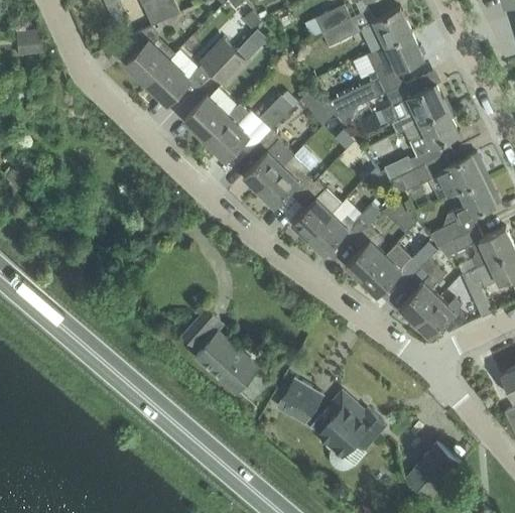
[(122,17),(115,2),(114,0),(103,0),(113,21),(122,17)]
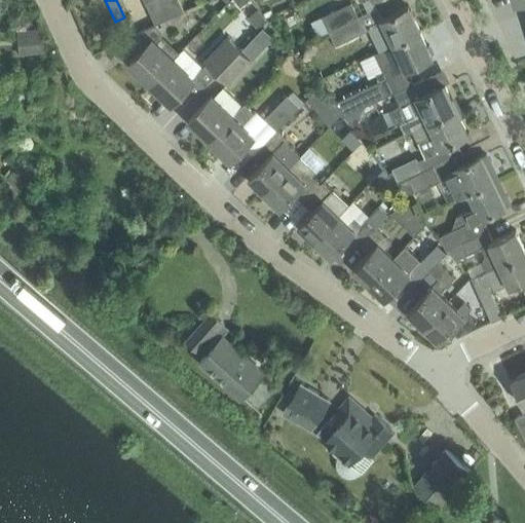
[(143,0),(155,27),(169,21),(159,0),(143,0)]
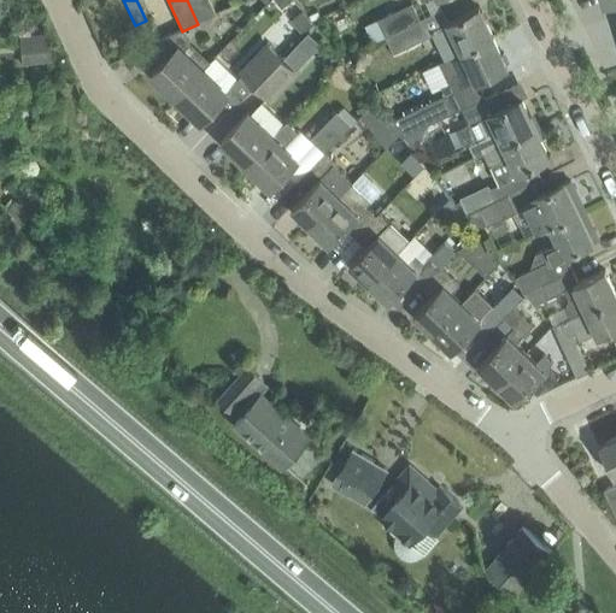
[(187,0),(198,24),(216,16),(207,0),(187,0)]
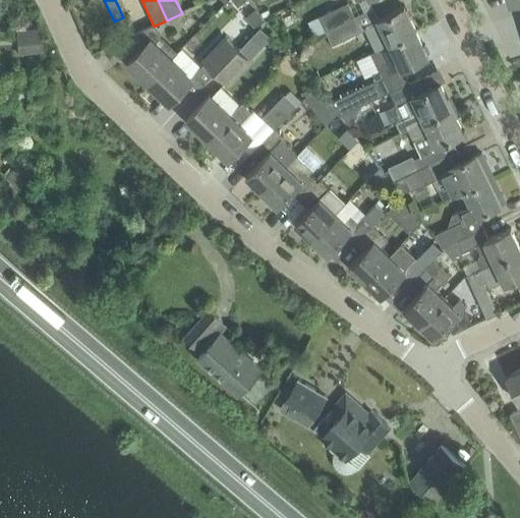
[(326,33),(354,18),(348,5),(319,18),(326,33)]
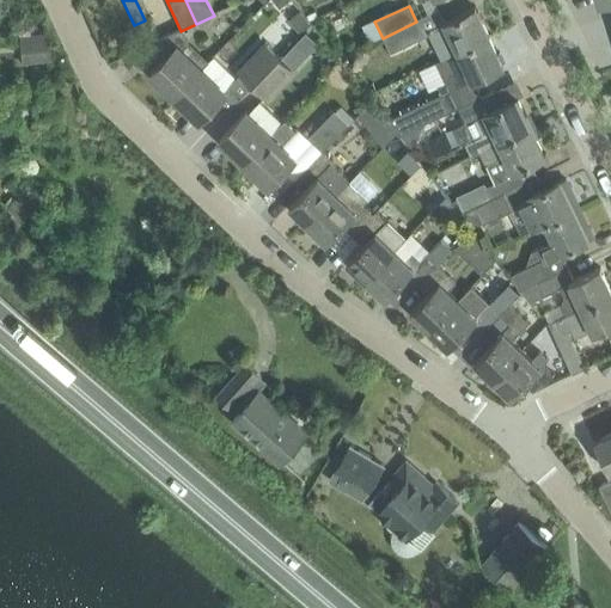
[(311,8),(303,12),(307,23),(316,19),(311,8)]
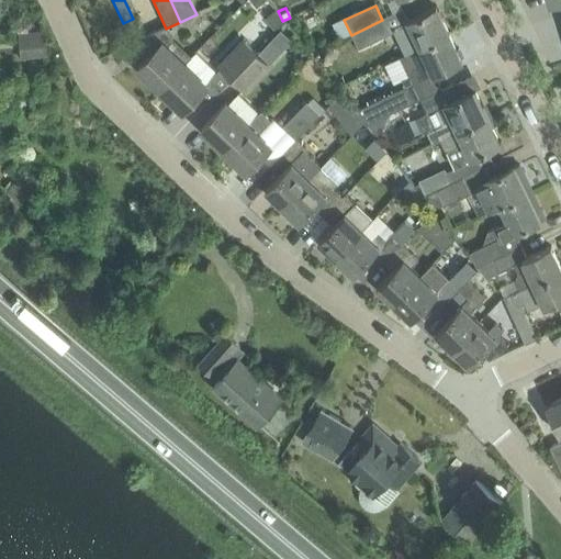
[(404,57),(419,49),(448,36),(435,9),(407,23),(407,24),(392,31),(397,43),(404,57)]
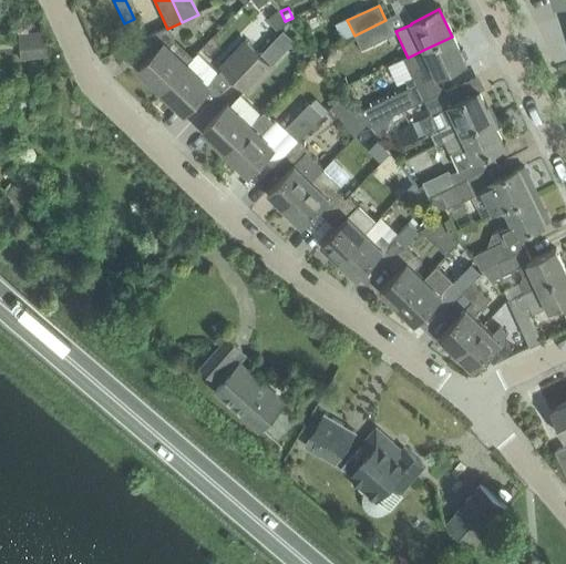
[(277,12),(266,20),(275,33),(286,24),(277,12)]
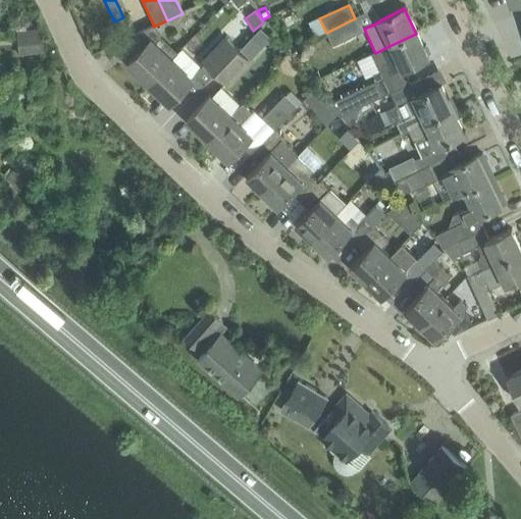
[(332,47),(362,34),(355,18),(326,33),(332,47)]
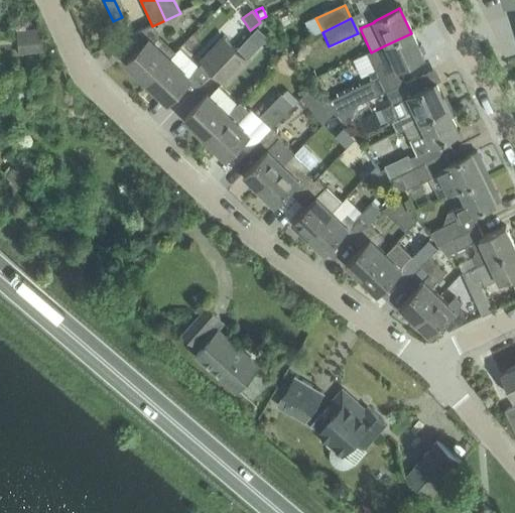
[(175,53),(160,38),(162,37),(152,27),(120,41),(134,55),(126,63),(147,84),(175,53)]
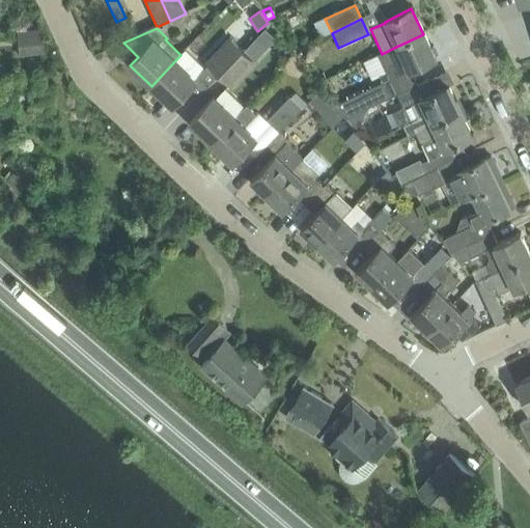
[(219,76),(232,89),(255,64),(250,59),(271,38),(265,31),(244,53),(242,51),(219,76)]
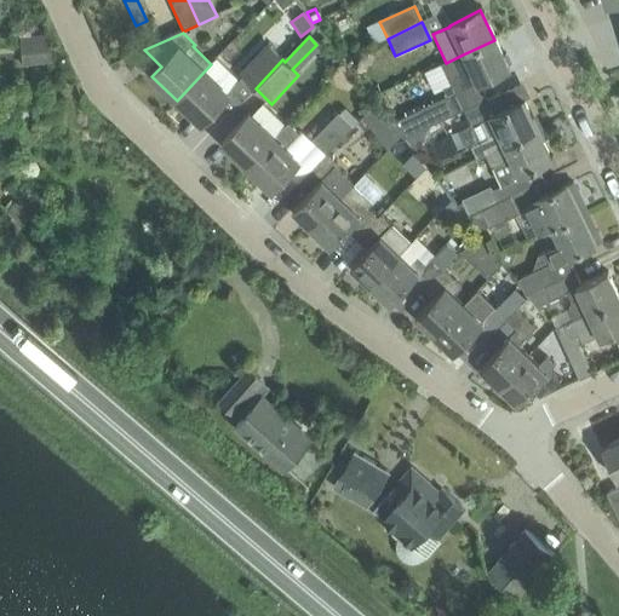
[(487,80),(509,69),(494,40),(463,55),(446,63),(441,65),(456,95),(487,80)]
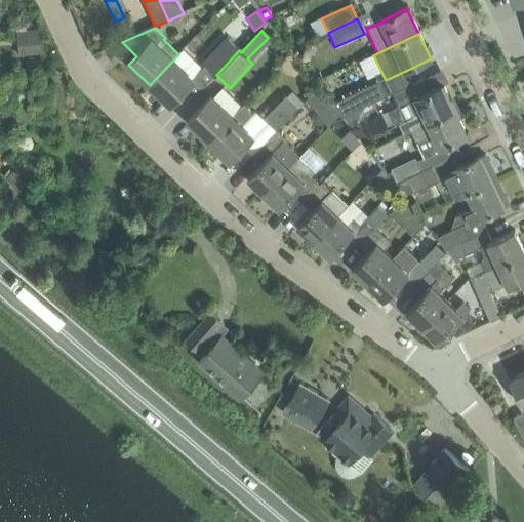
[(19,56),(39,54),(37,37),(17,39),(19,56)]
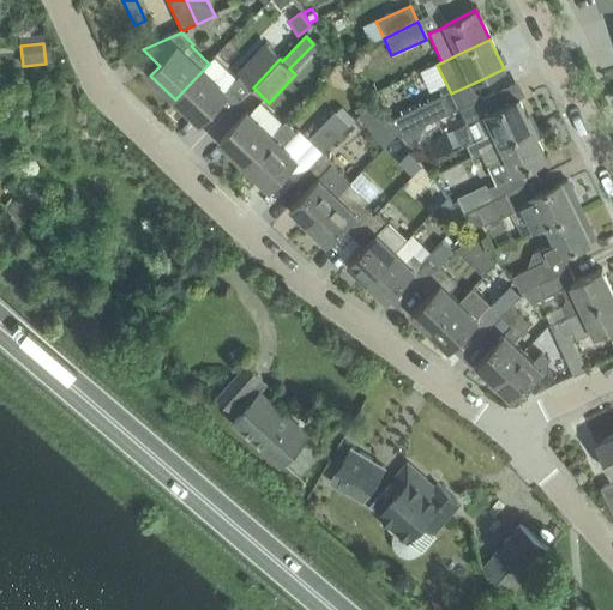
[(253,88),(280,59),(265,44),(238,72),(253,88)]
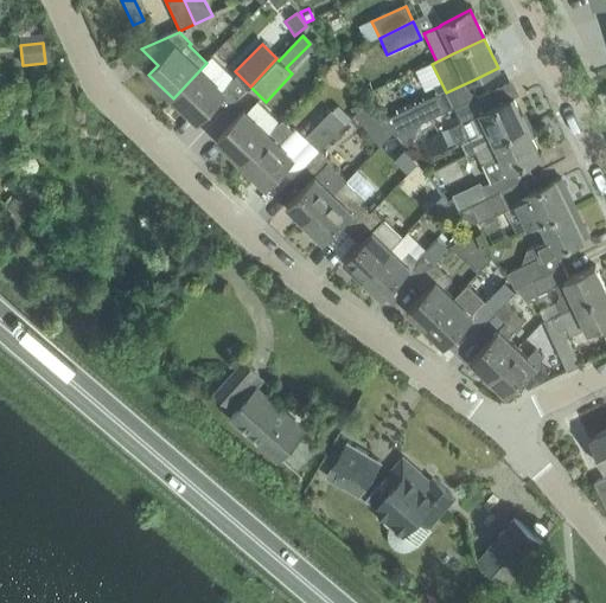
[(358,71),(362,57),(355,50),(345,53),(342,68),(349,74),(358,71)]
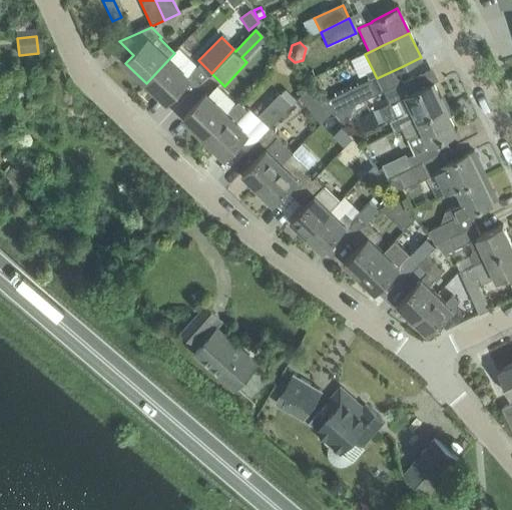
[(186,78),(196,68),(179,50),(174,54),(174,53),(146,83),(166,103),(188,80),(186,78)]
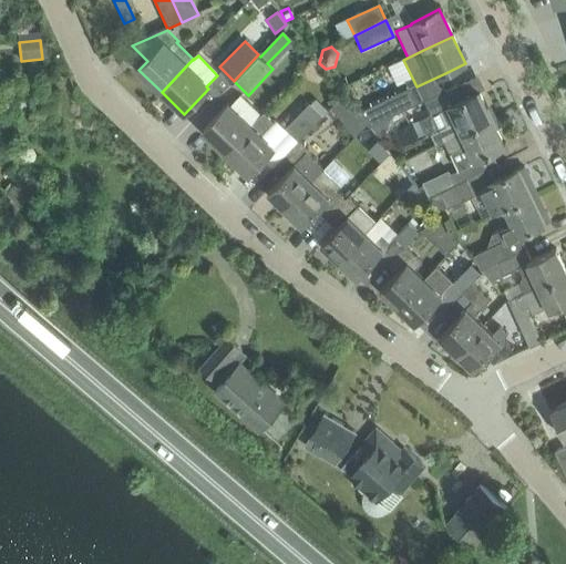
[(384,120),(424,102),(417,86),(358,114),(370,129),(376,126),(384,122),(384,120)]
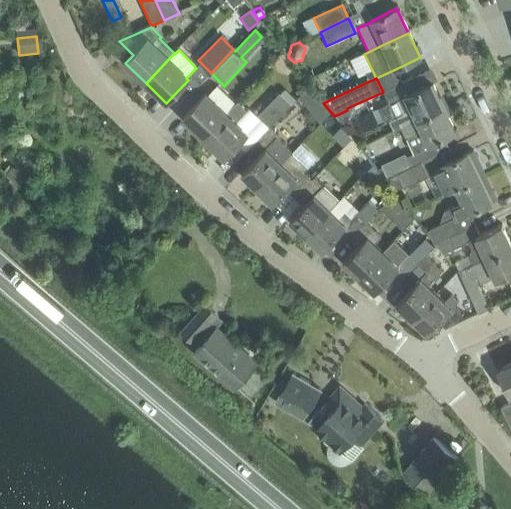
[(432,83),(418,90),(412,78),(402,83),(383,92),(389,105),(383,108),(394,132),(401,129),(401,128),(442,108),(431,85),(433,85),(432,83)]
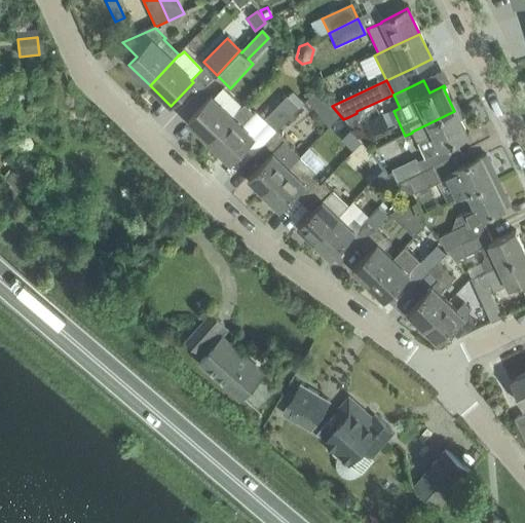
[(209,142),(241,108),(223,89),(213,100),(211,99),(188,122),(209,142)]
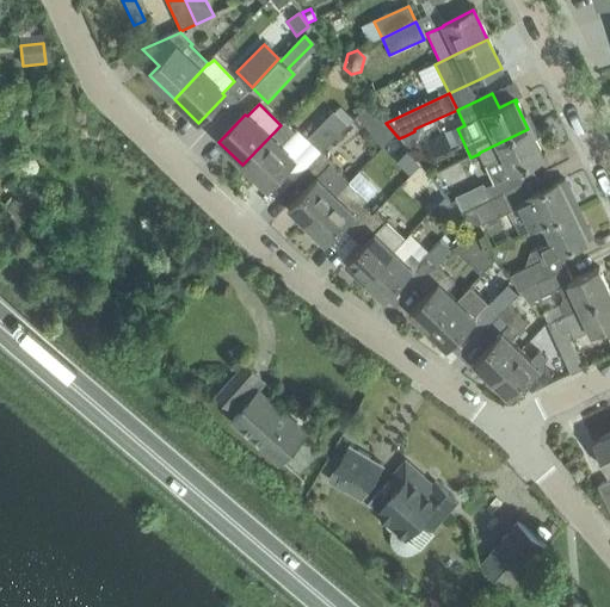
[(334,113),(308,140),(322,154),(347,127),(344,124),(352,116),(342,106),(334,113)]
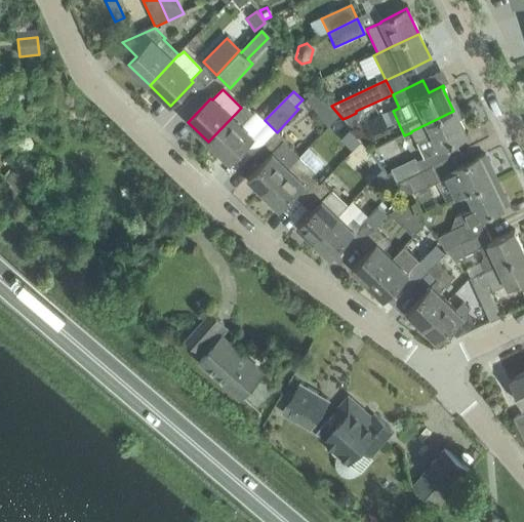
[(252,138),(241,127),(252,115),(244,106),(242,108),(241,108),(208,142),(230,162),(252,138)]
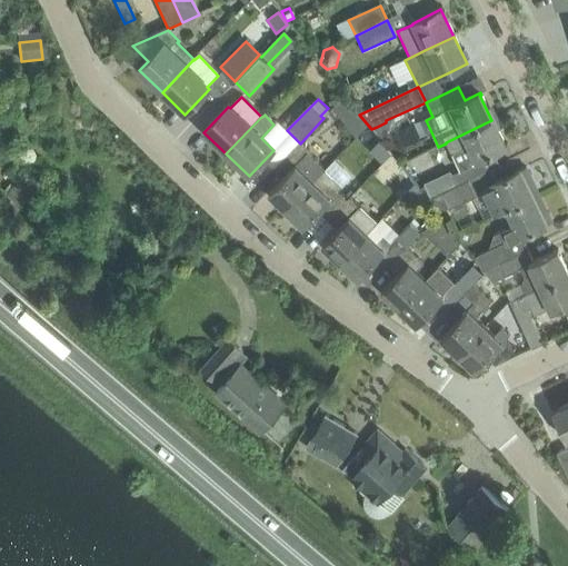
[(506,146),(504,146),(491,120),(446,142),(446,144),(451,155),(459,172),(452,176),(457,188),(490,171),(499,167),(492,154),(507,147),(506,146)]
